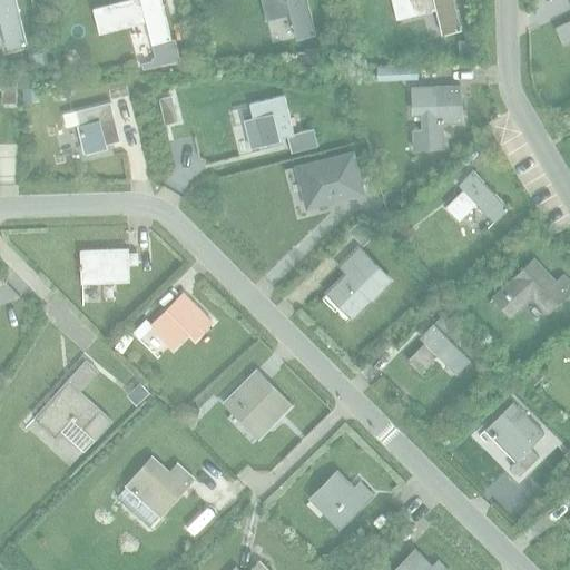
[(0,23),(1,25),(8,49),(27,45),(15,0),(1,0),(3,5),(0,5),(0,23)]
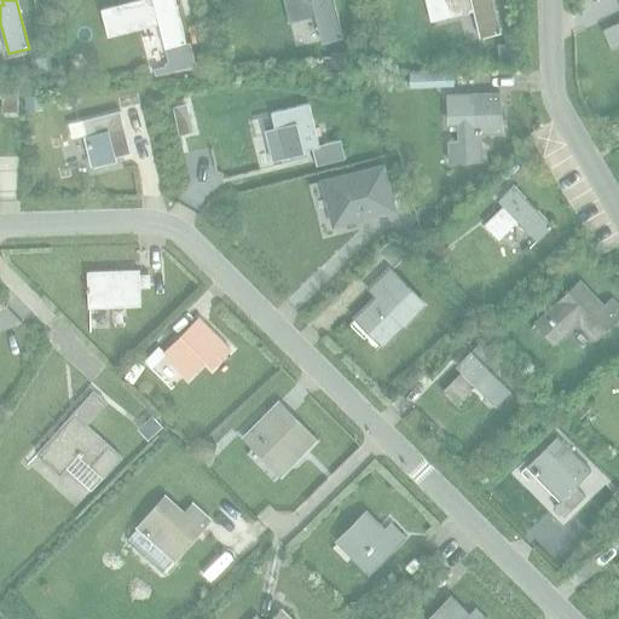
[(109,36),(160,23),(165,47),(185,42),(175,0),(138,0),(102,9),(109,36)]
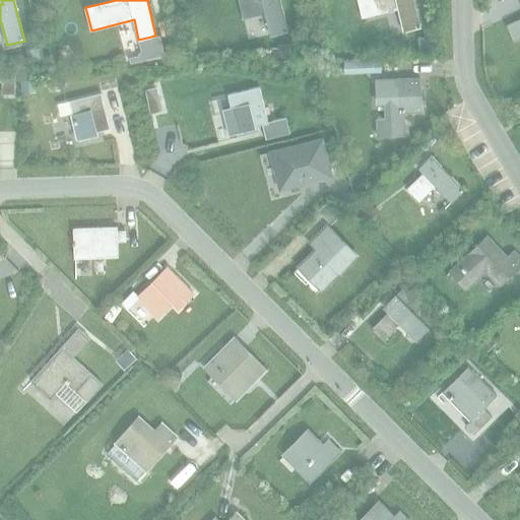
[(238,0),(243,19),(264,14),(270,36),(287,31),(279,0),(238,0)]
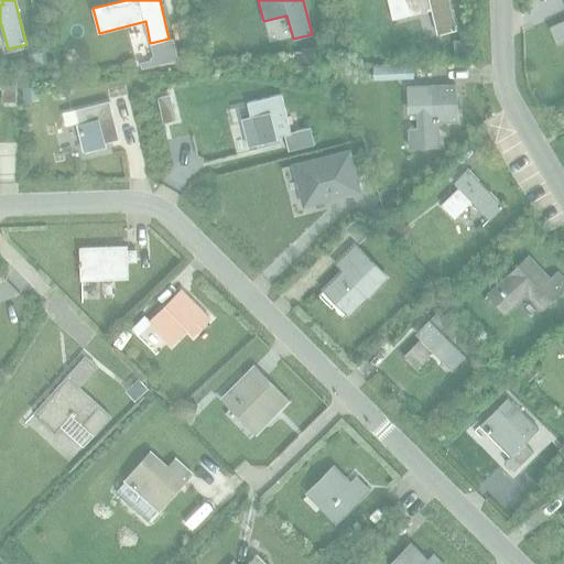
[(437,34),(457,30),(448,0),(388,0),(393,20),(432,11),(437,34)]
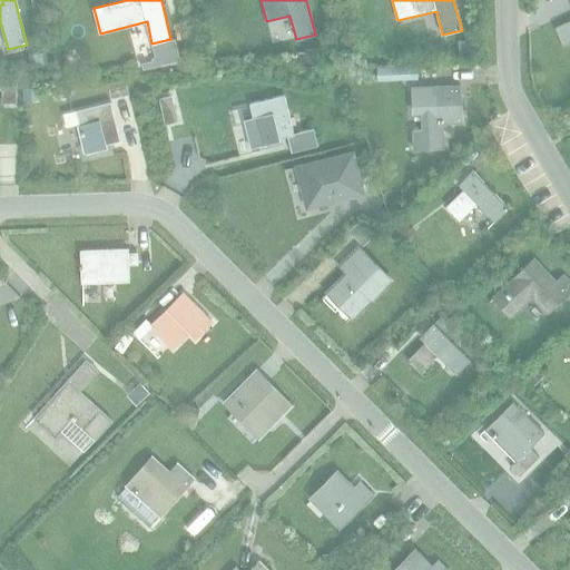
[(569,20),(556,28),(563,46),(569,42),(569,20)]
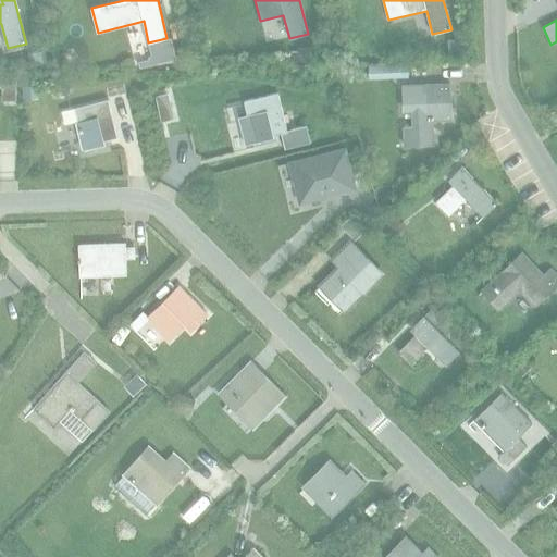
[(415,108),(416,120),(416,126),(403,126),(404,145),(421,145),(420,136),(432,136),(431,119),(452,118),(449,82),(401,85),(403,108),(415,108)]
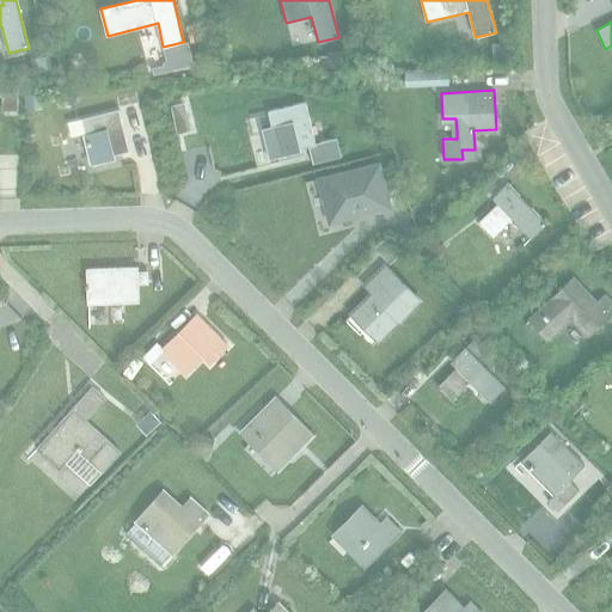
[(314,163),(341,155),(337,139),(316,145),(305,102),(269,111),(273,127),(269,127),(277,158),(301,152),(300,148),(310,146),(314,163)]
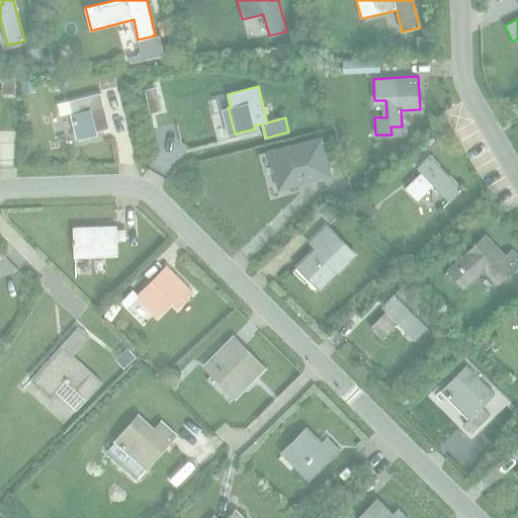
[(96,131),(109,127),(101,92),(69,99),(72,112),(71,112),(77,138),(97,134),(96,131)]
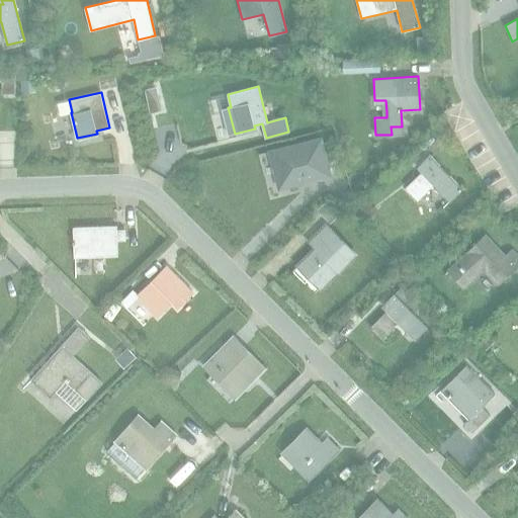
[(282,169),(287,186),(330,175),(321,139),(270,152),(275,171),(282,169)]
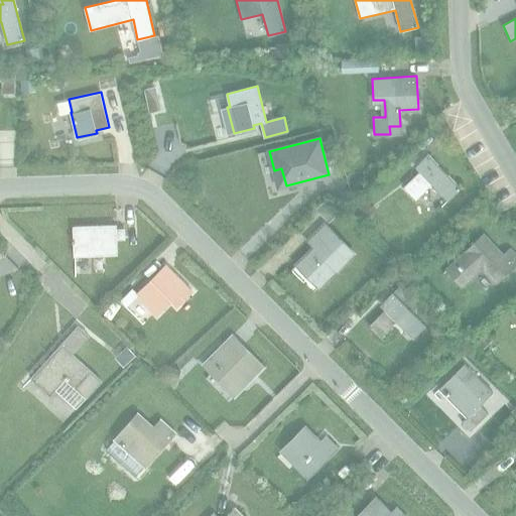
[(448,202),(461,188),(427,155),(419,163),(423,168),(404,187),(415,200),(431,184),(448,202)]
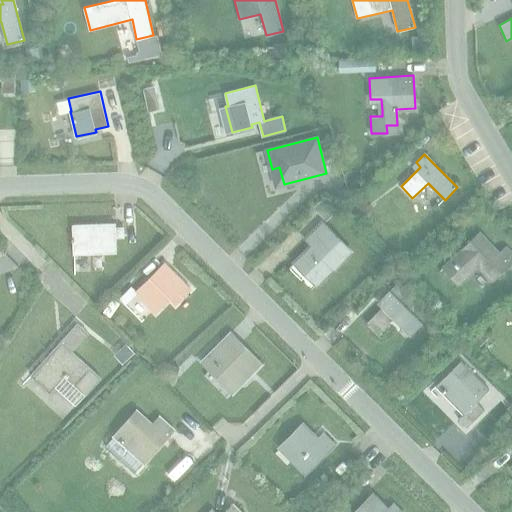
[(117,237),(124,237),(124,226),(116,227),(116,223),(73,225),(74,254),(117,252),(117,237)]
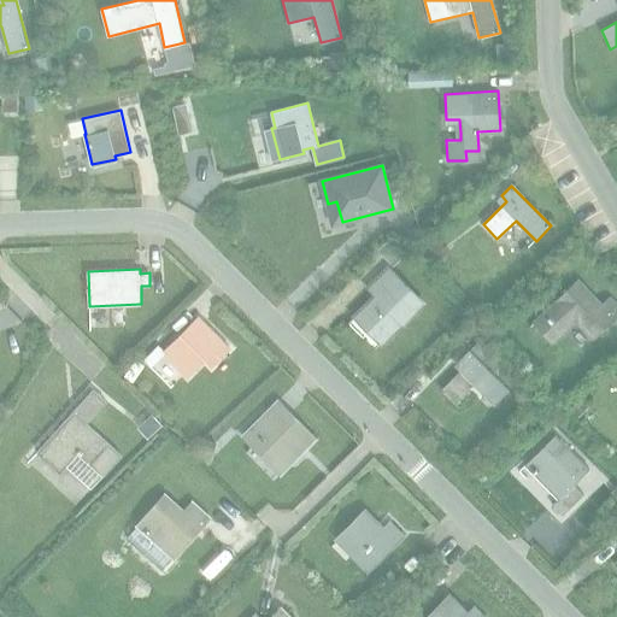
[(382,344),(397,329),(422,303),(388,269),(372,283),(380,291),(354,317),(382,344)]
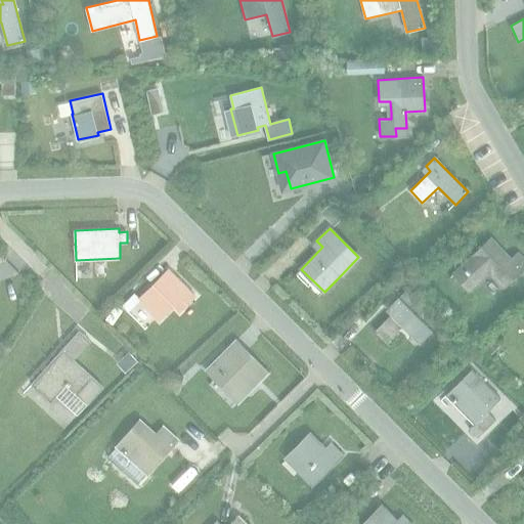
[(461,266),(473,279),(476,282),(488,272),(503,288),(523,267),(523,260),(518,254),(511,260),(491,238),(461,266)]
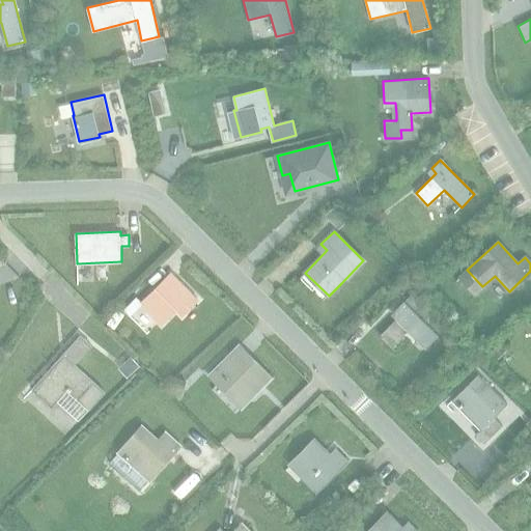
[(162,322),(190,295),(171,276),(143,303),(162,322)]
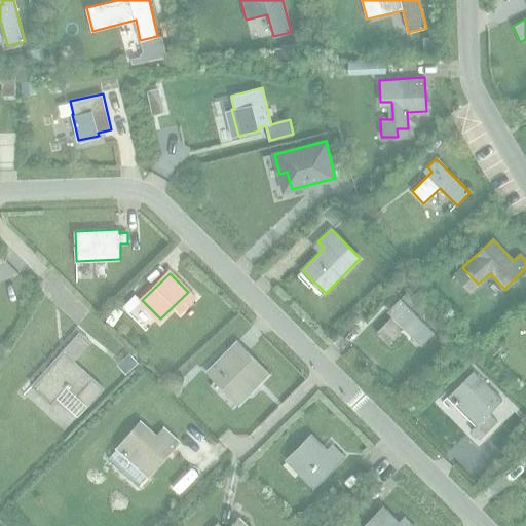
[(136,294),(125,304),(132,311),(142,300),(136,294)]
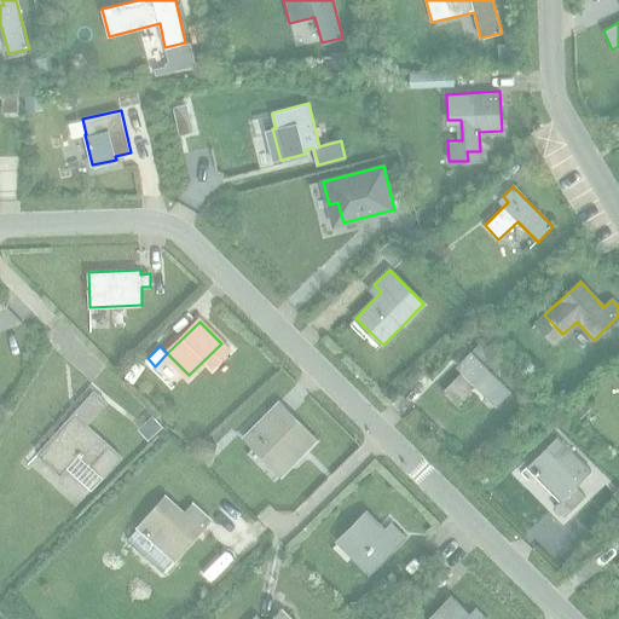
[(496,408),(510,392),(470,352),(461,362),(467,368),(443,392),(457,405),(476,387),(496,408)]
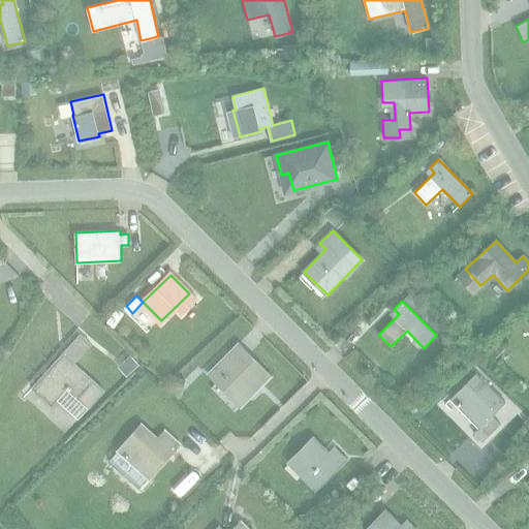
[(60,335),(39,322),(14,361),(35,373),(44,359),(81,382),(91,367),(55,343),(60,335)]
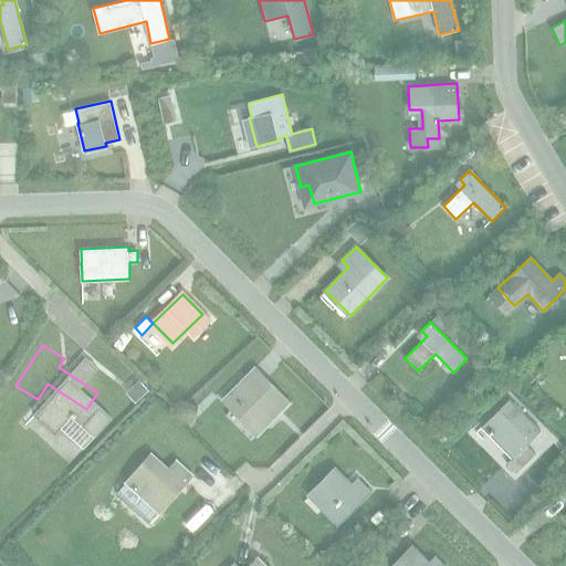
[(272,420),(291,402),(268,380),(252,396),(241,384),(223,401),(245,423),(260,409),(272,420)]
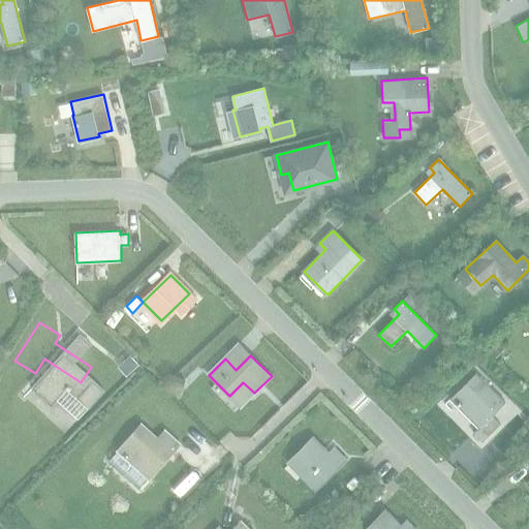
[(475,373),(450,398),(479,427),(473,433),(481,441),(500,424),(492,415),(505,402),(475,373)]
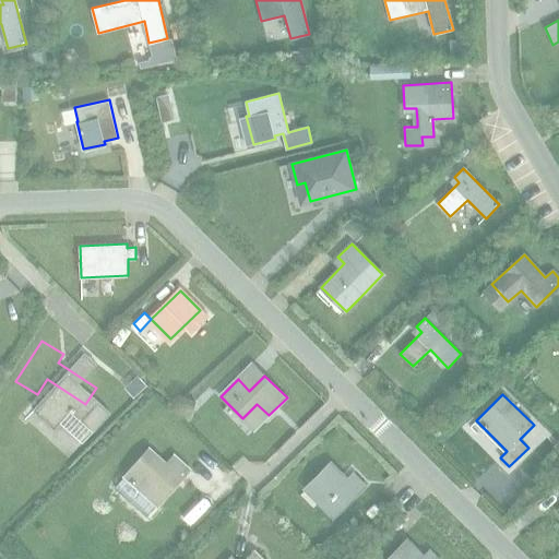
[(150,449),(126,477),(117,487),(150,515),(157,506),(182,477),(150,449)]
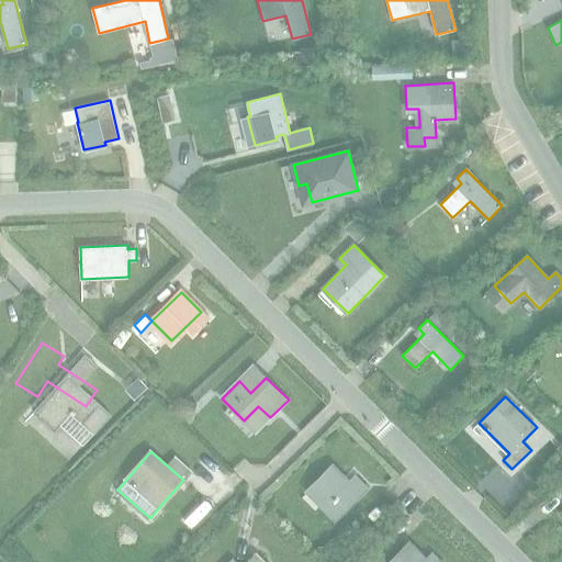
[(335,519),(367,487),(357,478),(348,486),(330,469),(311,489),(325,504),(323,506),(335,519)]
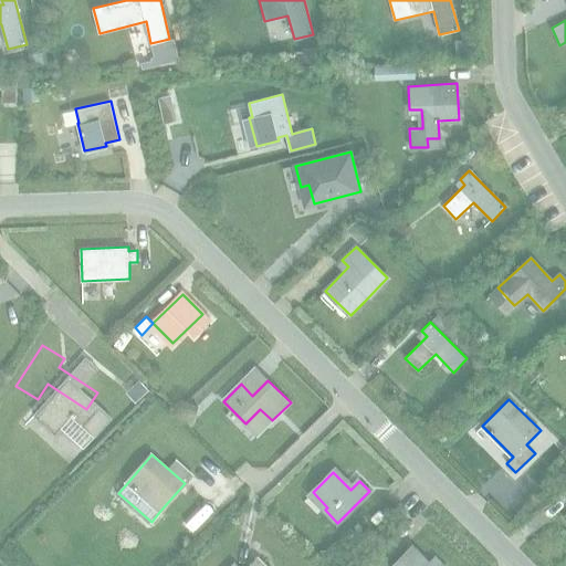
[(427,565),(410,549),(394,565),(443,565),(437,558),(428,565),(427,565)]
